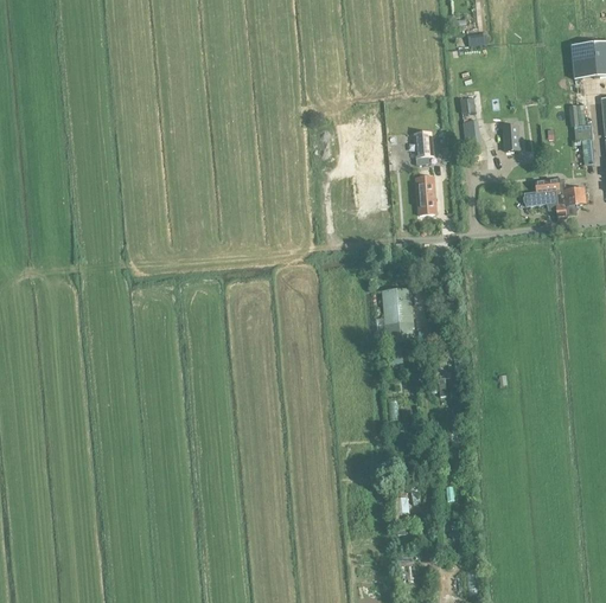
[(467,33),(469,45),(483,43),(482,32),(467,33)]
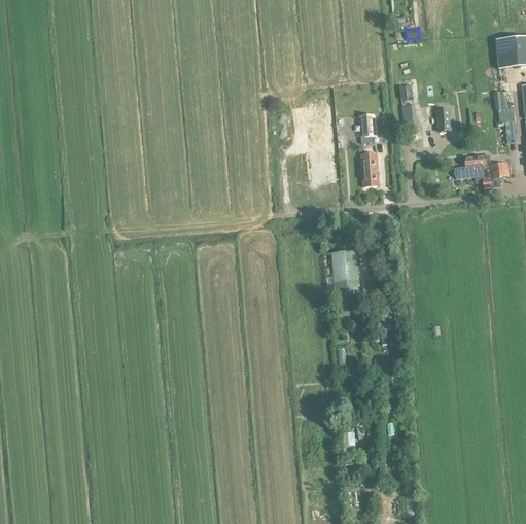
[(525,36),(495,39),(497,68),(525,66),(525,36)]
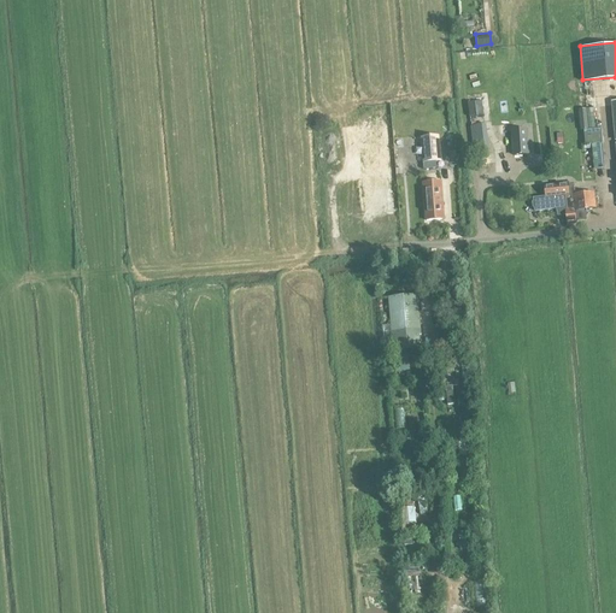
[(580,128),(587,128),(586,106),(578,107),(580,128)]
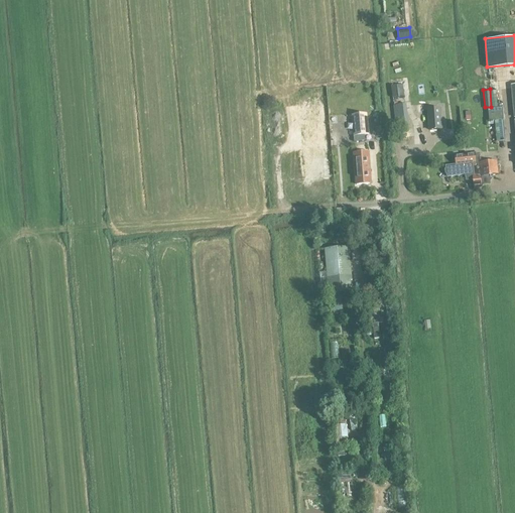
[(428,128),(441,127),(440,106),(426,107),(428,128)]
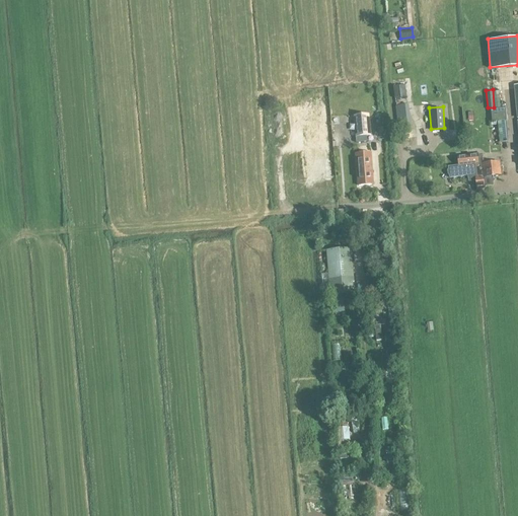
[(355,135),(370,134),(368,112),(353,114),(355,135)]
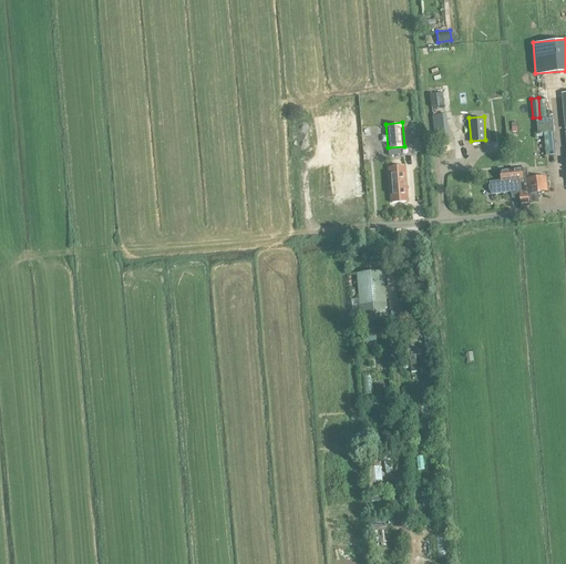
[(404,164),(389,166),(392,200),(408,198),(404,164)]
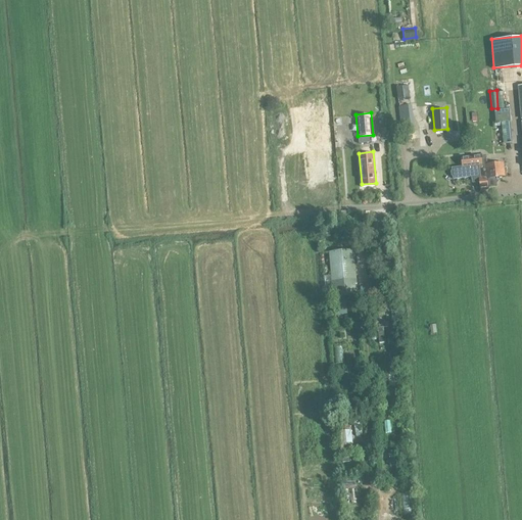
[(480,152),(460,154),(461,164),(451,166),(452,169),(451,170),(451,174),(452,175),(453,178),(471,175),(472,180),(478,179),(479,187),(486,187),(486,185),(492,184),(492,183),(494,182),(494,178),(499,177),(497,174),(504,174),(502,159),(486,161),(485,152),(480,153),(480,152)]
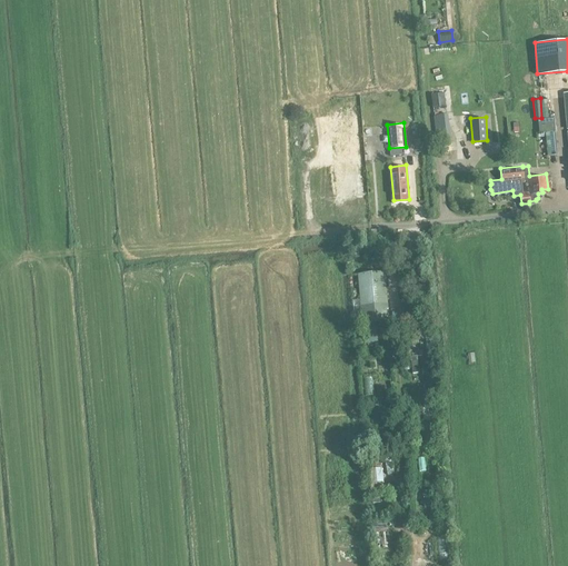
[(387,318),(386,306),(387,306),(384,270),(358,272),(359,296),(352,296),(354,308),(367,307),(367,319),(370,319),(370,324),(364,324),(365,339),(378,338),(378,336),(385,335),(384,318),(387,318)]
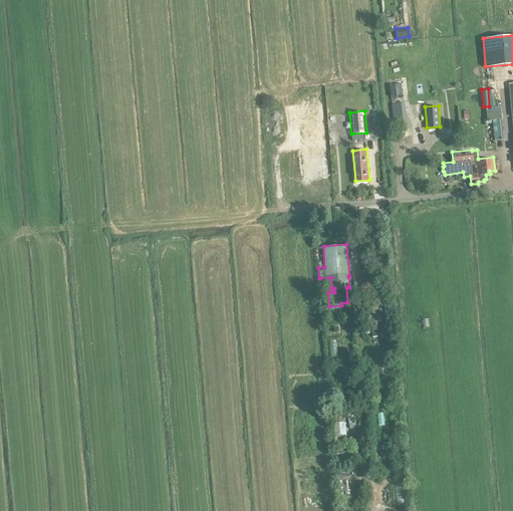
[(339,408),(338,399),(331,399),(335,444),(344,443),(343,433),(346,432),(345,419),(344,420),(343,408),(339,408)]
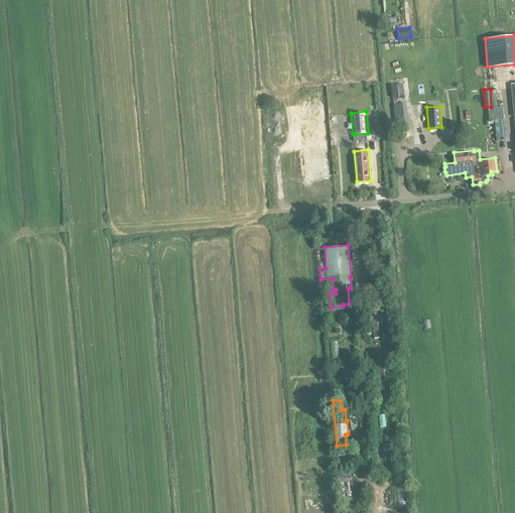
[(352,427),(358,426),(354,408),(348,409),(352,427)]
